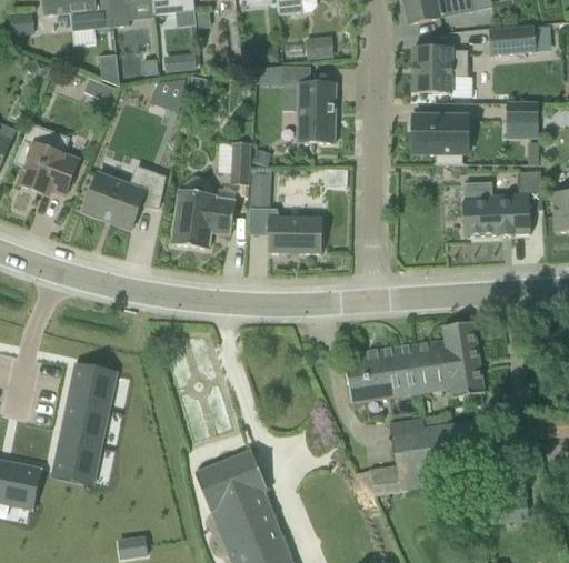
[(42,0),(43,13),(70,11),(69,0),(42,0)]
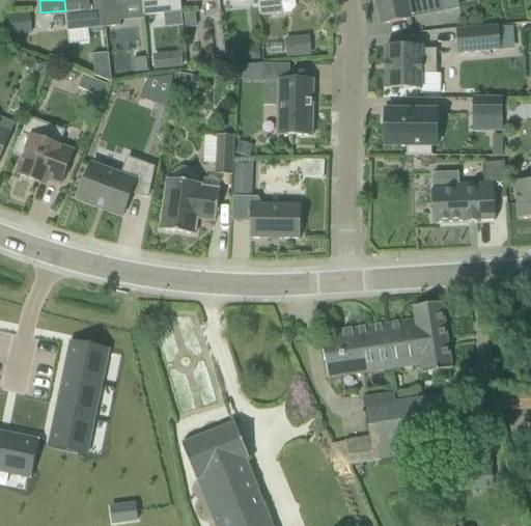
[(64,0),(65,10),(86,8),(88,25),(105,23),(103,0),(64,0)]
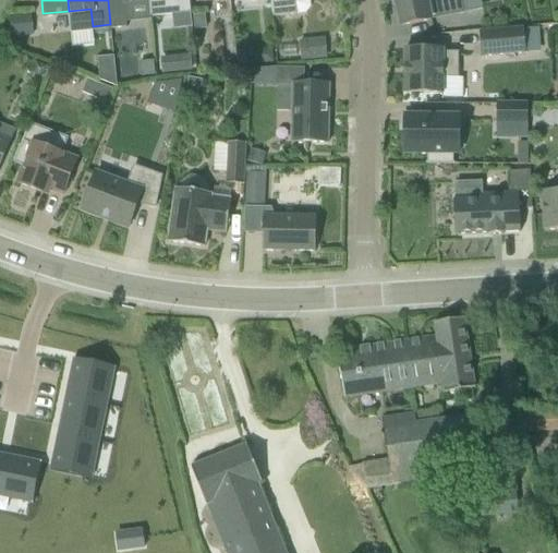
[(108,0),(110,24),(126,23),(124,0),(108,0)]
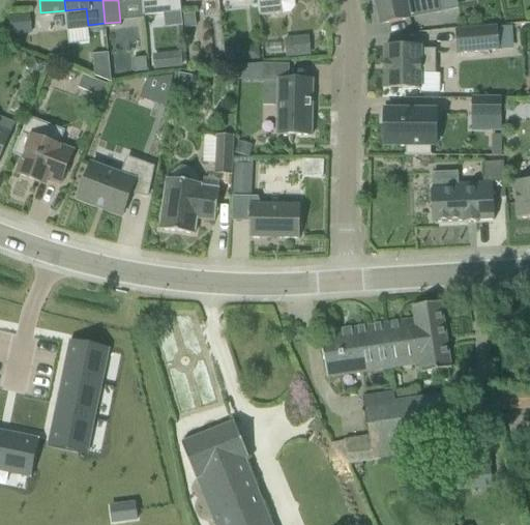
[(142,0),(143,11),(181,7),(180,0),(142,0)]
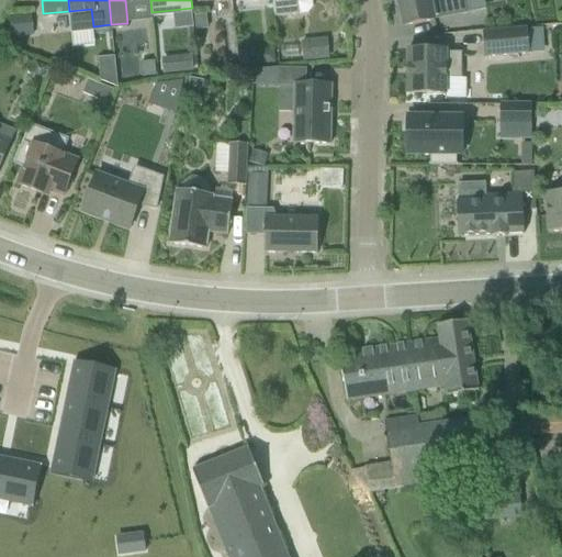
[(272,0),(274,13),(300,11),(299,0),(272,0)]
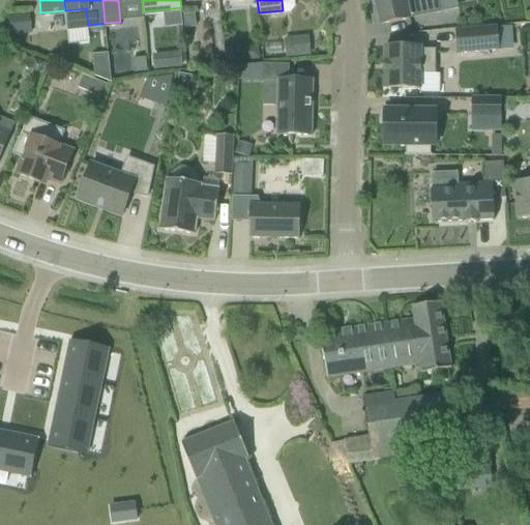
[(377,0),(381,22),(409,16),(443,9),(441,0),(377,0)]
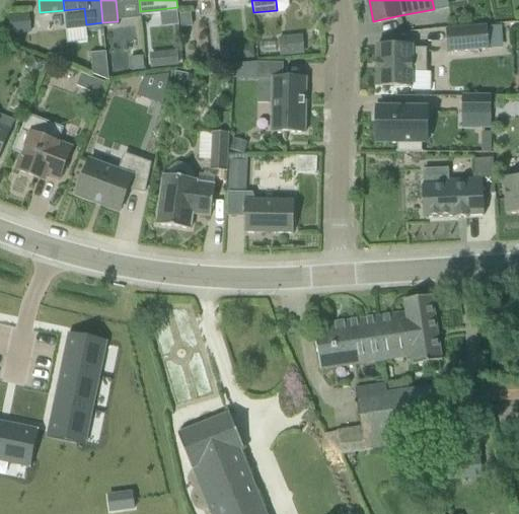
[(179,10),(181,25),(193,23),(191,9),(179,10)]
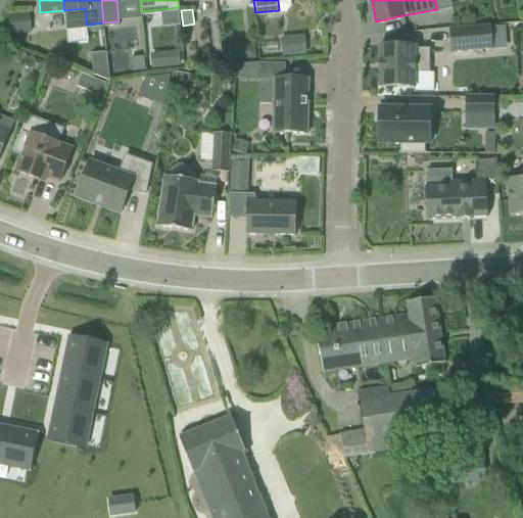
[(19,31),(17,11),(6,12),(8,32),(19,31)]
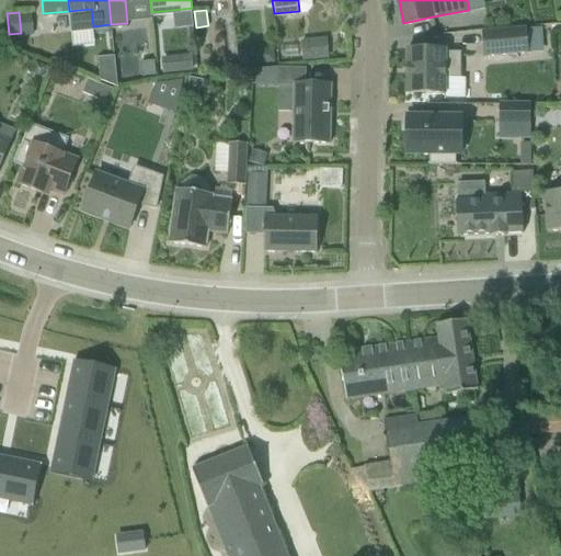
[(526,24),(482,27),(484,54),(528,50),(526,24)]
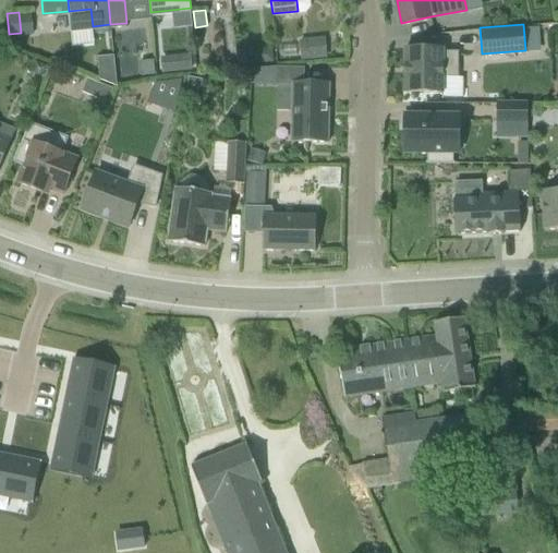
[(313,35),(300,36),(302,57),(315,56),(313,35)]
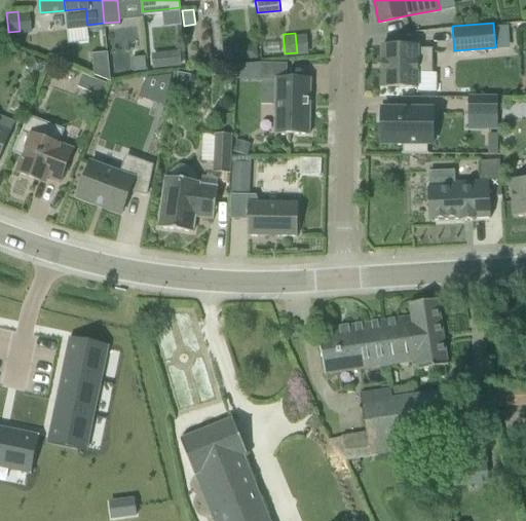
[(246,43),(248,57),(258,56),(257,42),(246,43)]
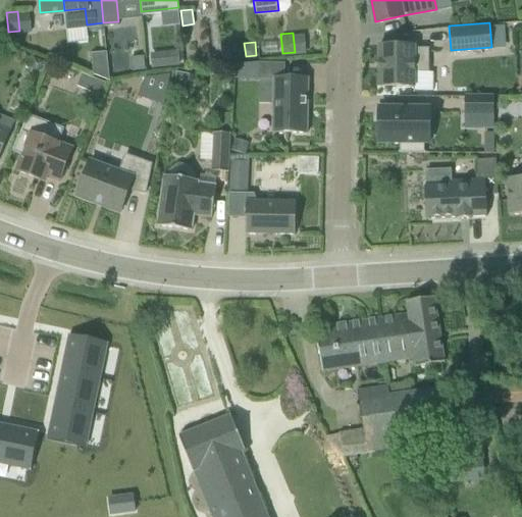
[(379,43),(378,83),(415,84),(415,69),(429,69),(429,45),(415,45),(415,43),(379,43)]
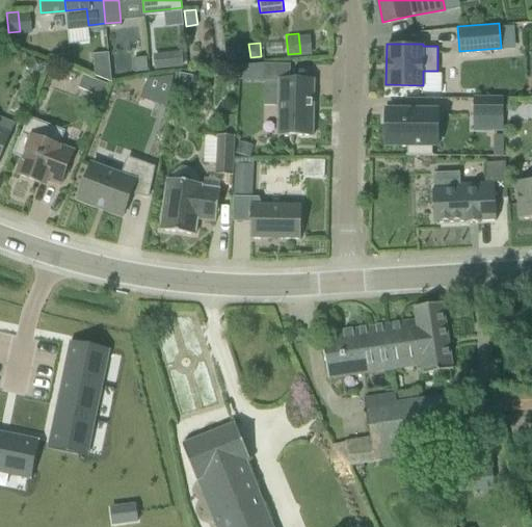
[(182,48),(165,50),(167,64),(183,63),(182,48)]
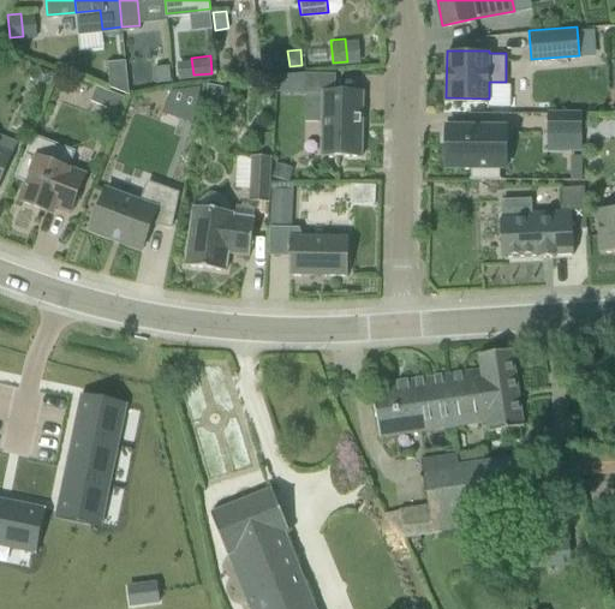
[(172,78),(169,63),(153,64),(154,81),(172,78)]
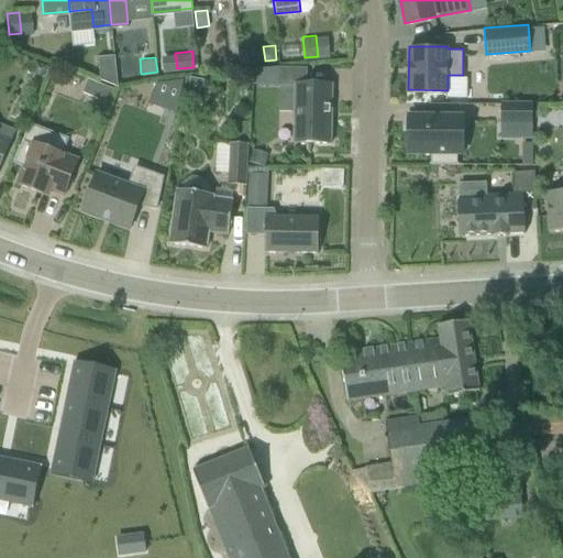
[(43,74),(47,63),(37,59),(33,70),(43,74)]
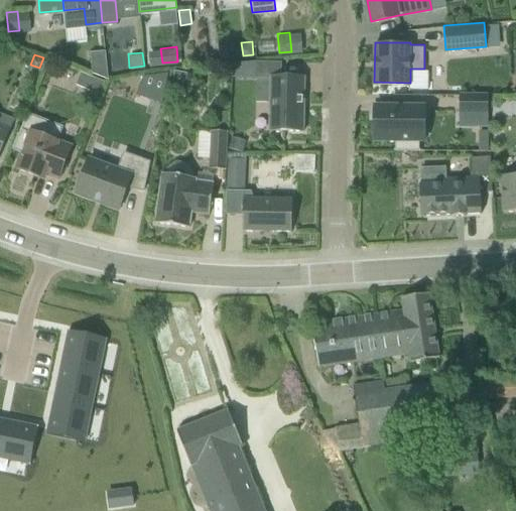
[(92,74),(88,87),(99,91),(104,78),(92,74)]
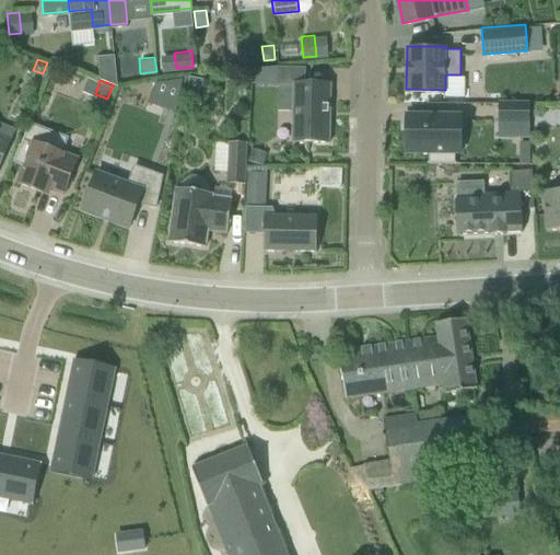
[(292,139),(329,140),(330,81),(294,80),(292,139)]
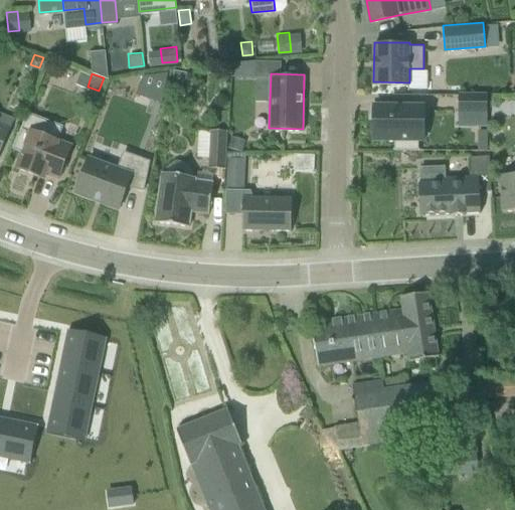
[(131,74),(112,78),(115,95),(134,91),(131,74)]
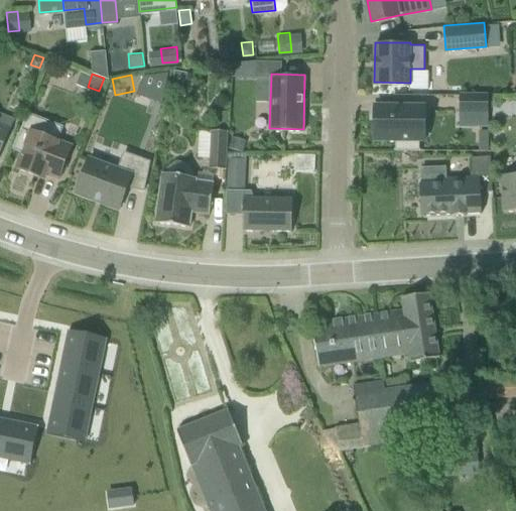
[(489,92),(460,91),(460,109),(478,110),(478,123),(488,124),(489,92)]
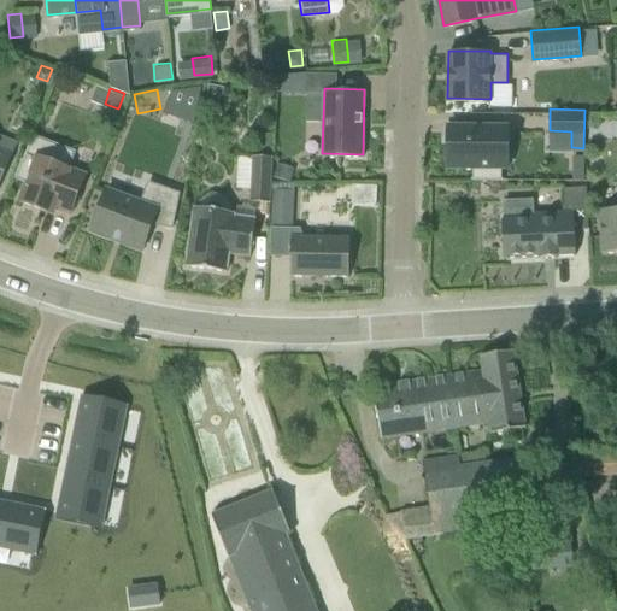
[(471,177),(500,177),(500,168),(501,147),(507,147),(509,124),(447,124),(447,164),(472,164),(472,175),(471,175),(471,177)]
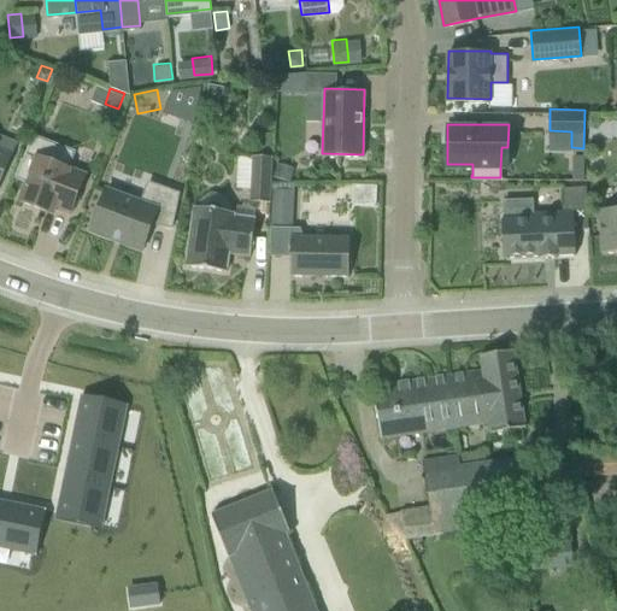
[(271,130),(262,130),(260,148),(270,148),(271,130)]
